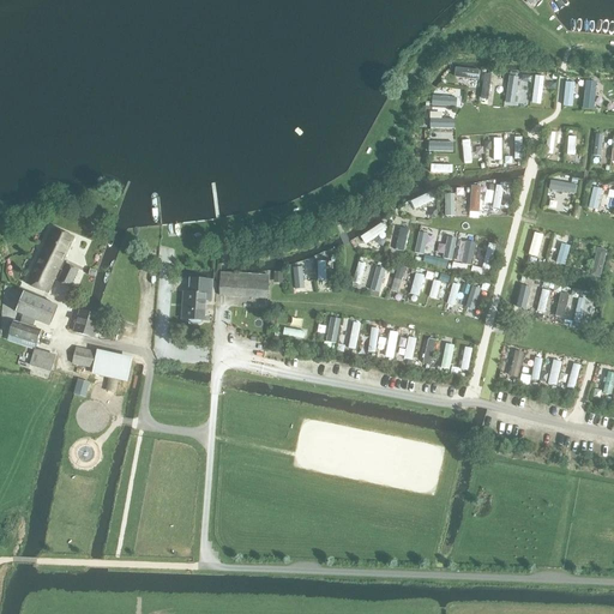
[(479,79),(479,70),(456,67),(455,77),(479,79)]
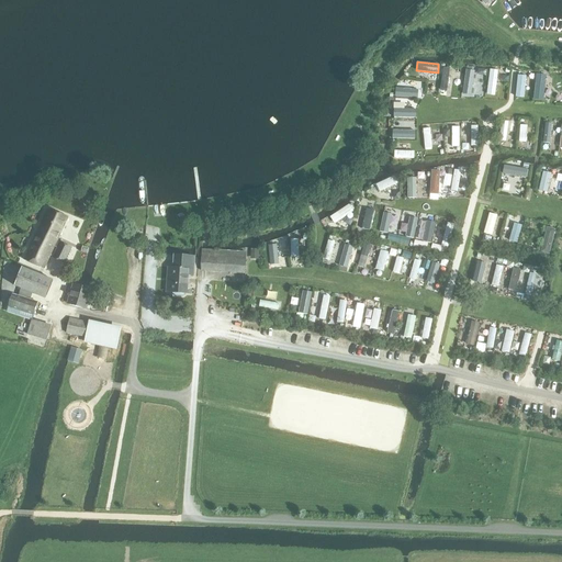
[(450,67),(444,67),(440,90),(447,91),(450,67)]
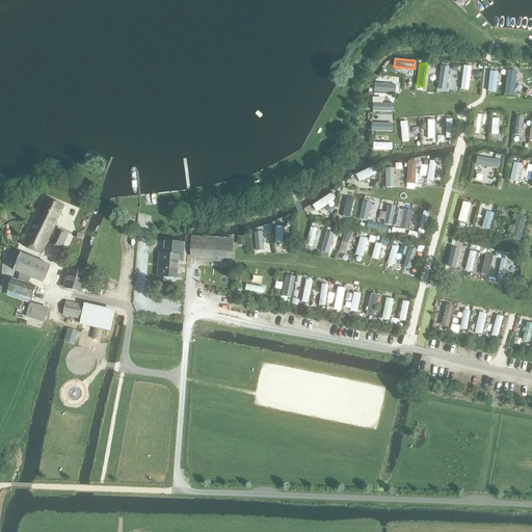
[(446,88),(449,65),(442,64),(437,87),(446,88)]
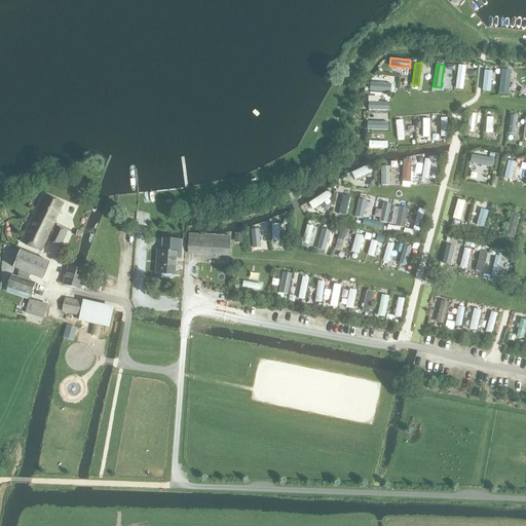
[(463,88),(465,65),(458,64),(455,88),(463,88)]
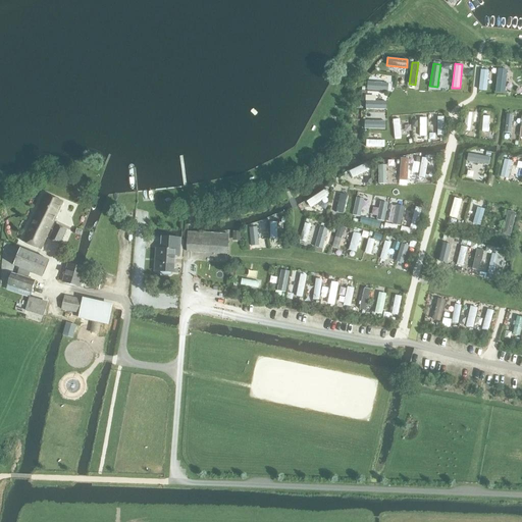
[(505,92),(507,68),(498,67),(496,91),(505,92)]
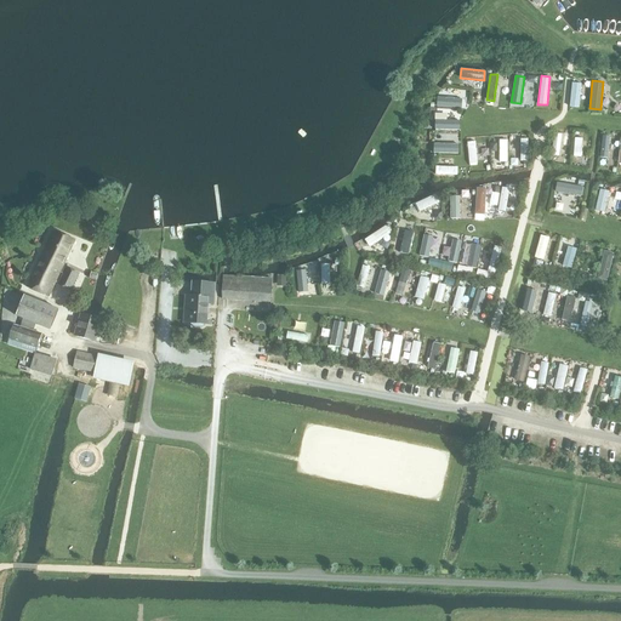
[(579,107),(581,83),(571,81),(570,106),(579,107)]
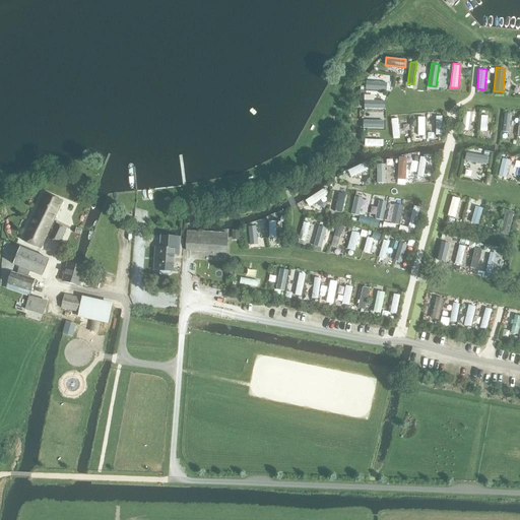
[(387,82),(367,80),(366,88),(386,90),(387,82)]
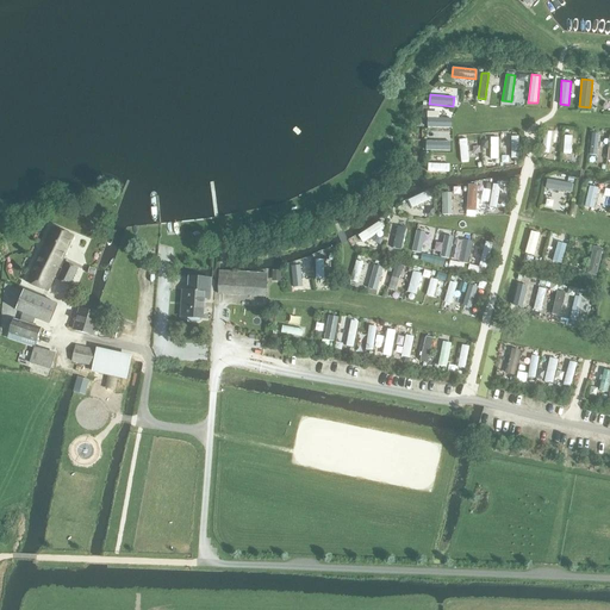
[(452,128),(452,118),(427,117),(427,126),(452,128)]
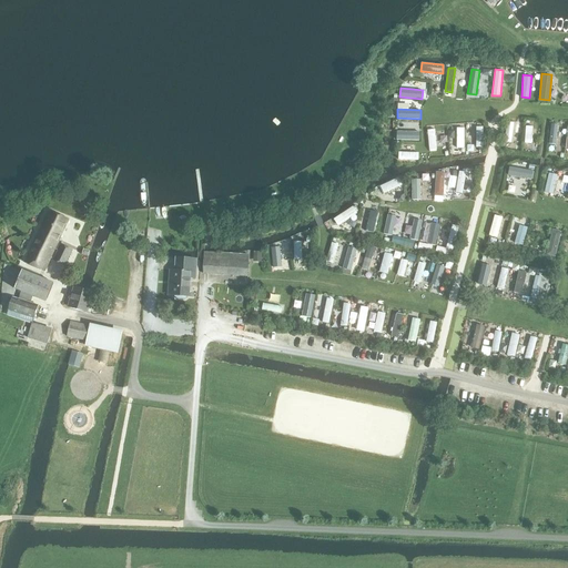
[(514,122),(506,121),(504,141),(511,142),(514,122)]
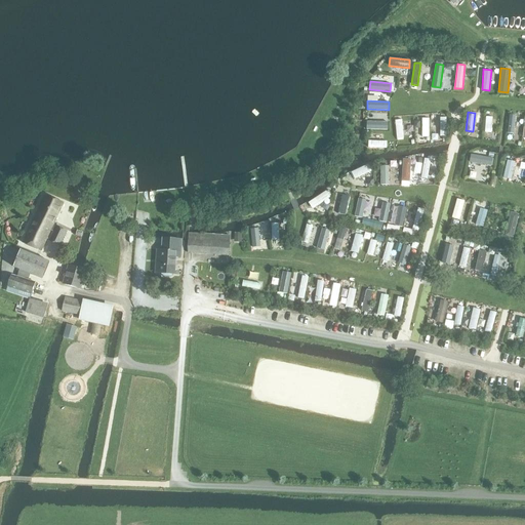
[(516,114),(509,113),(507,131),(514,132),(516,114)]
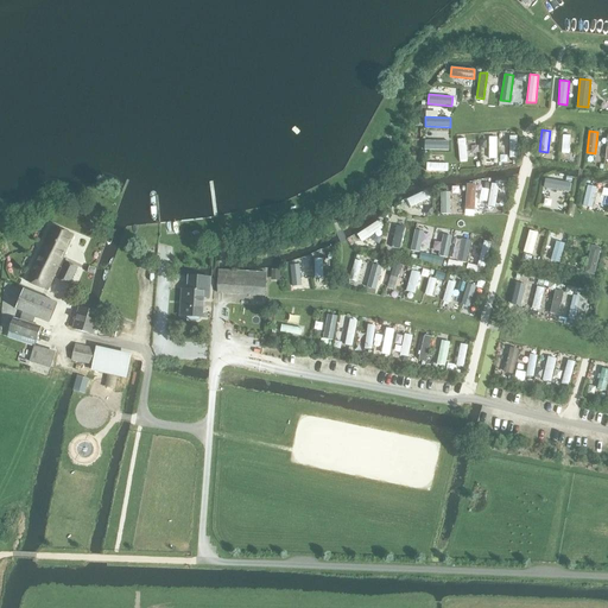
[(570,134),(563,134),(561,152),(569,153),(570,134)]
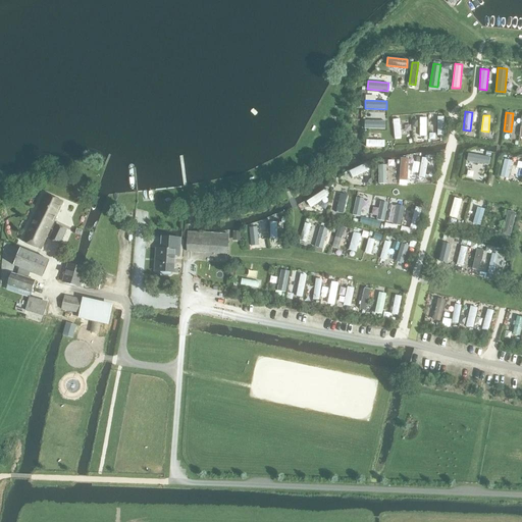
[(400,118),(393,118),(395,137),(402,137),(400,118)]
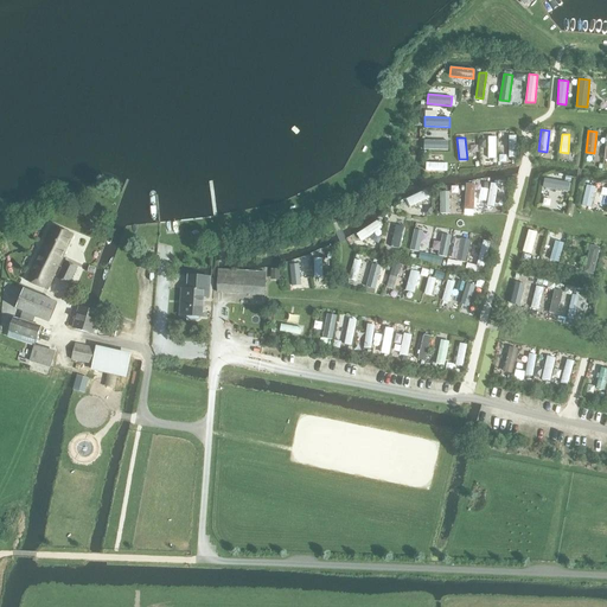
[(448,149),(448,140),(425,139),(425,148),(448,149)]
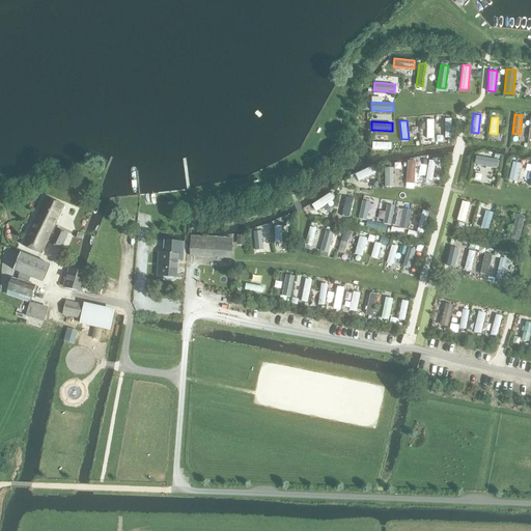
[(497,167),(499,159),(477,155),(475,163),(497,167)]
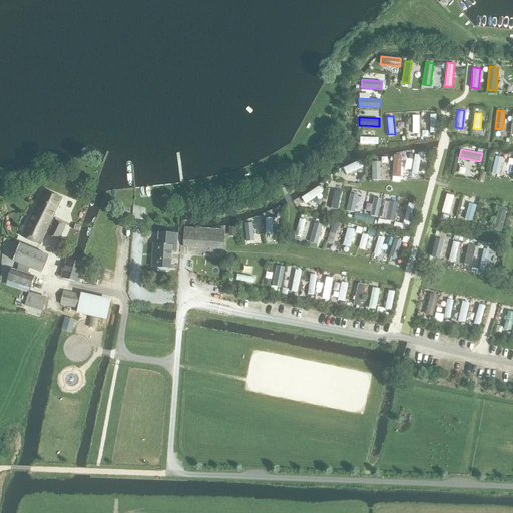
[(417,174),(421,154),(415,153),(411,173),(417,174)]
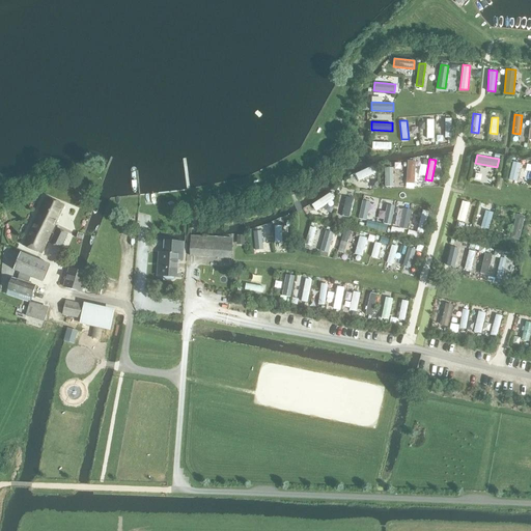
[(414,183),(416,161),(409,160),(407,183),(414,183)]
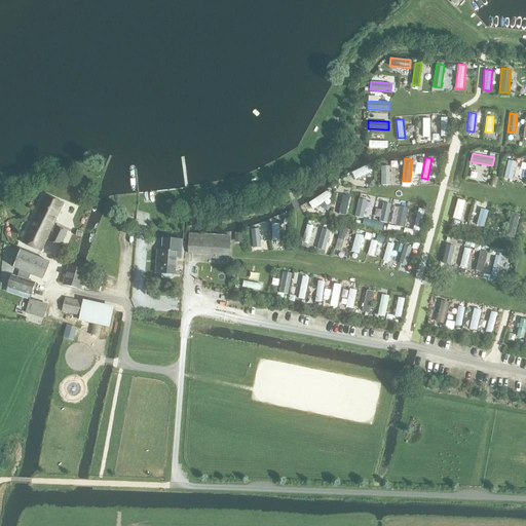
[(516,161),(509,159),(504,177),(512,179),(516,161)]
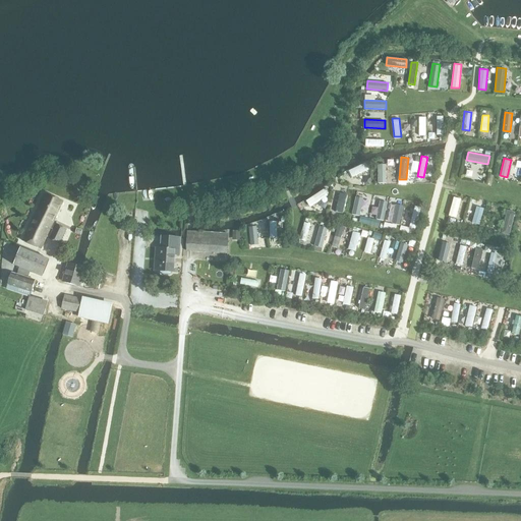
[(368,170),(365,163),(348,170),(352,177),(368,170)]
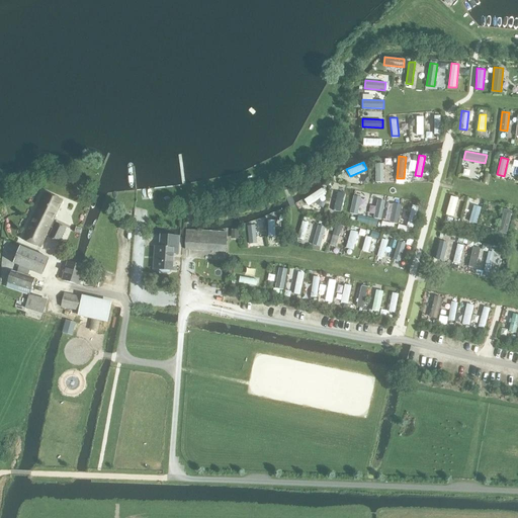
[(326,194),(322,188),(304,199),(309,205),(326,194)]
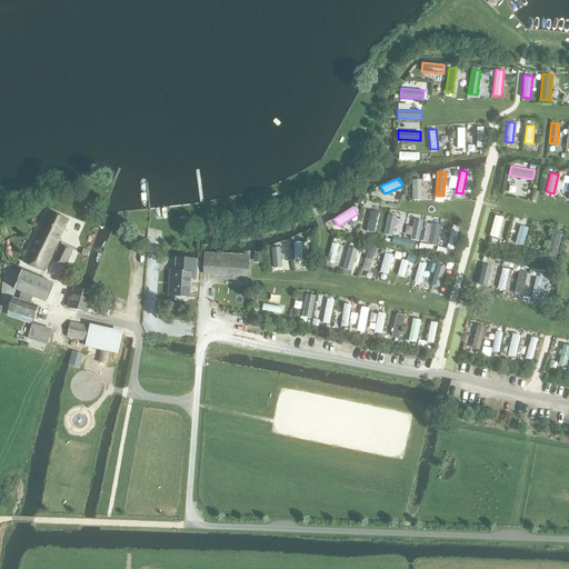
[(379,211),(371,210),(367,231),(373,232),(379,211)]
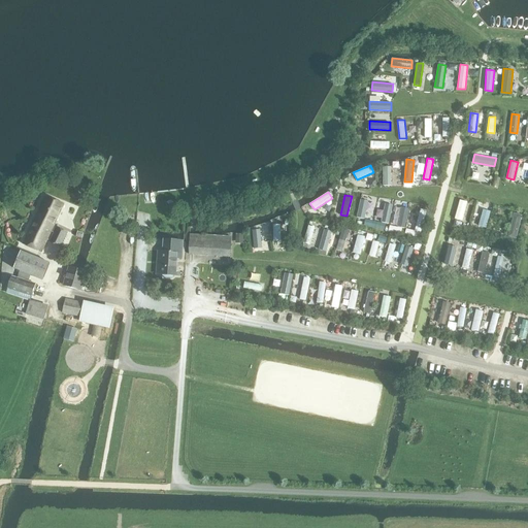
[(50,242),(59,246),(66,230),(54,225),(63,204),(45,196),(24,244),(42,253),(52,232),(54,233),(50,242)]
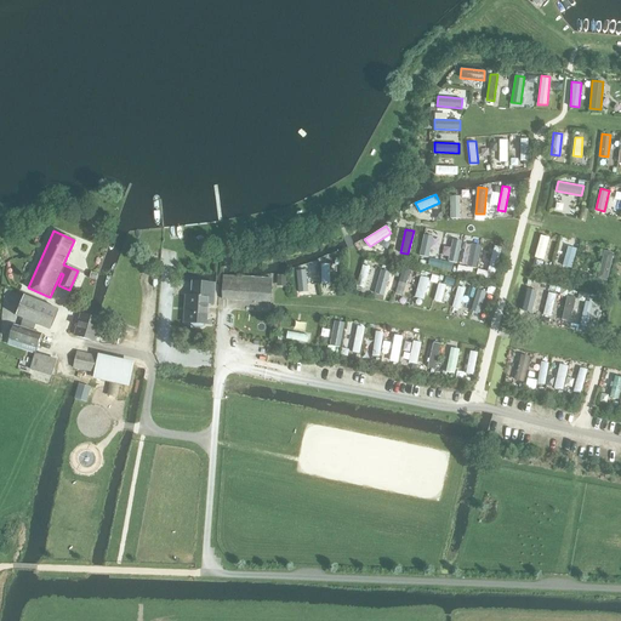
[(433,235),(426,234),(421,256),(428,257),(433,235)]
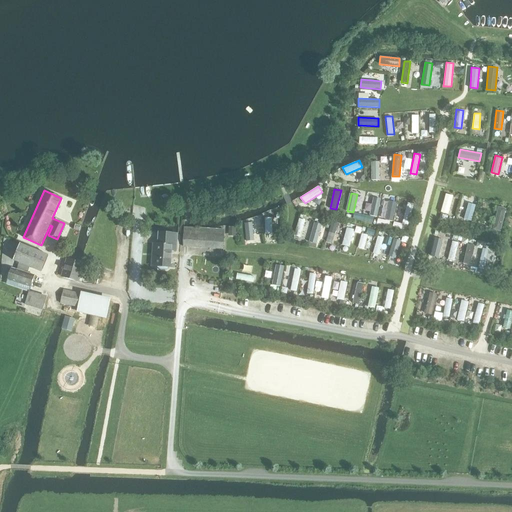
[(448,214),(453,195),(446,193),(441,212),(448,214)]
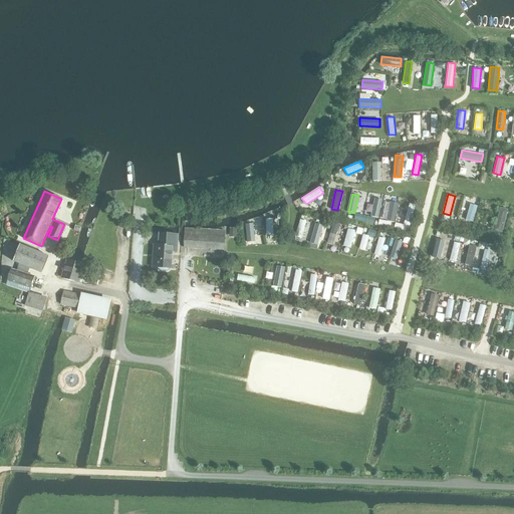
[(382,199),(374,198),(370,216),(378,217),(382,199)]
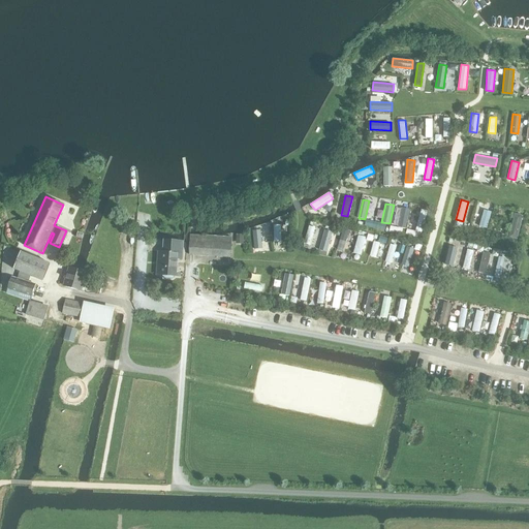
[(410,209),(402,208),(399,226),(406,228),(410,209)]
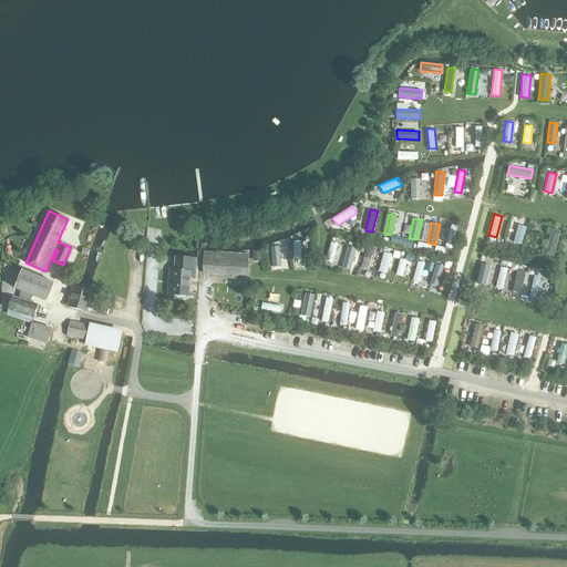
[(457,225),(451,224),(445,248),(452,249),(457,225)]
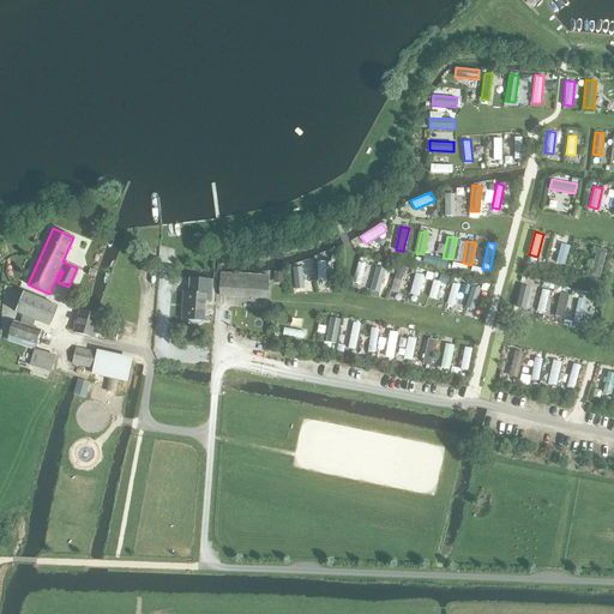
[(565,265),(571,246),(561,244),(557,263),(565,265)]
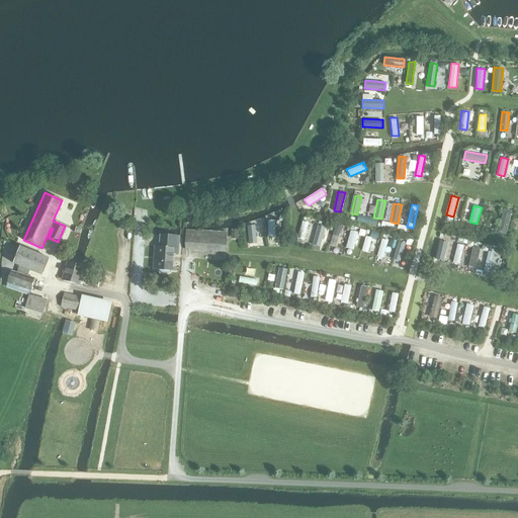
[(504,208),(498,232),(506,234),(512,210),(504,208)]
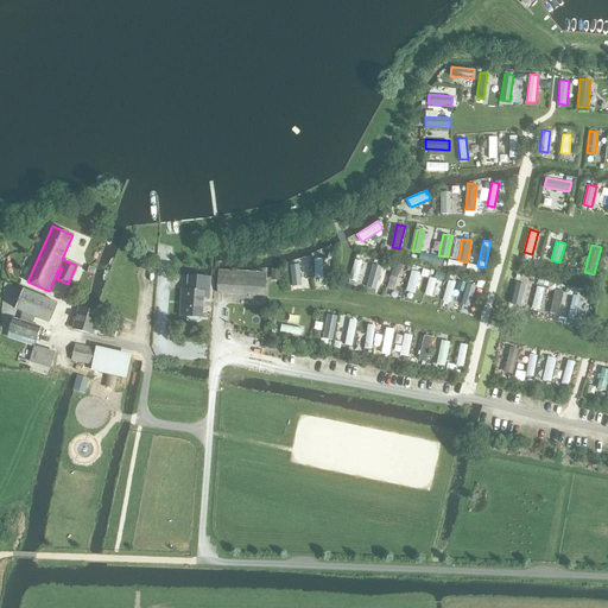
[(145,253),(137,252),(135,265),(150,267),(152,257),(145,255),(145,253)]
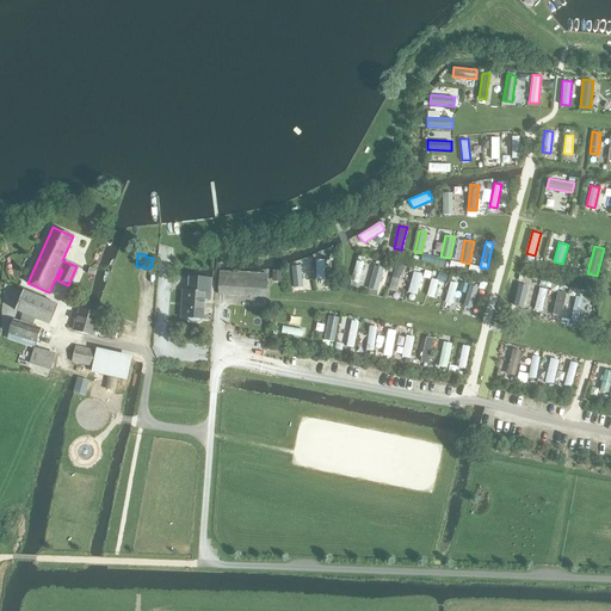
[(364,263),(357,260),(351,281),(358,282),(364,263)]
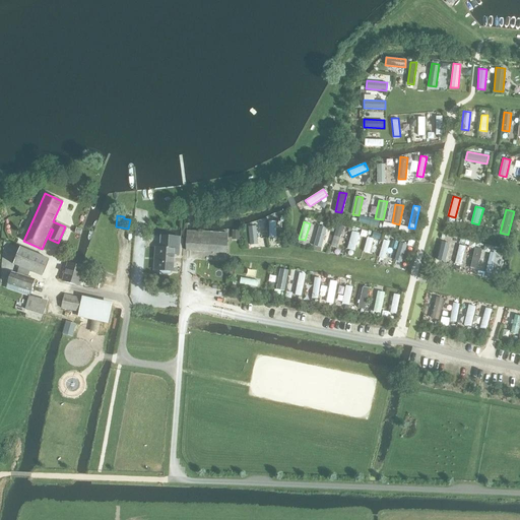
[(337,246),(342,226),(336,224),(331,245),(337,246)]
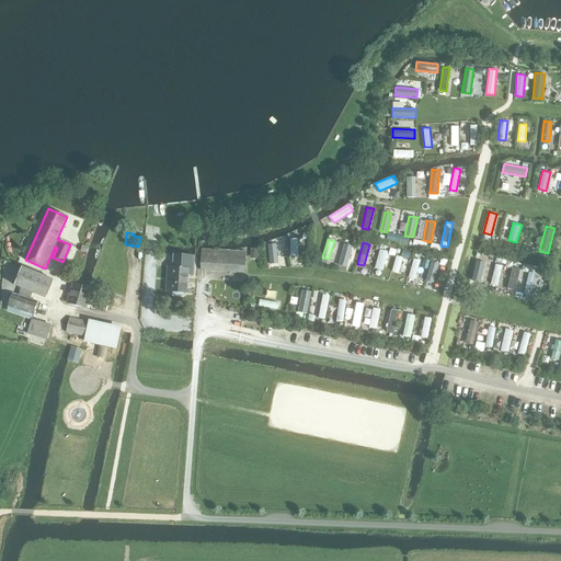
[(277,262),(276,243),(268,243),(270,263),(277,262)]
